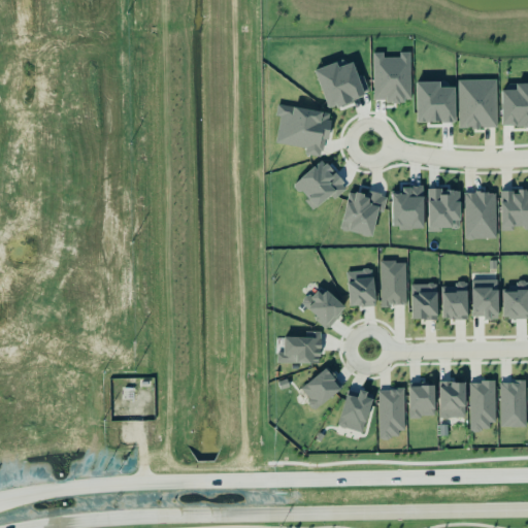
[(411,101),(410,53),(400,53),(400,58),(384,58),(384,54),(373,54),(374,102),(411,101)]
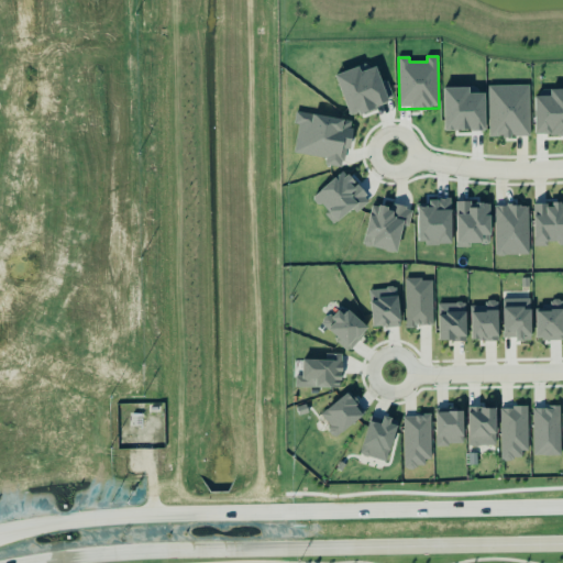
[(489,138),(531,138),(530,86),(488,87),(489,138)]
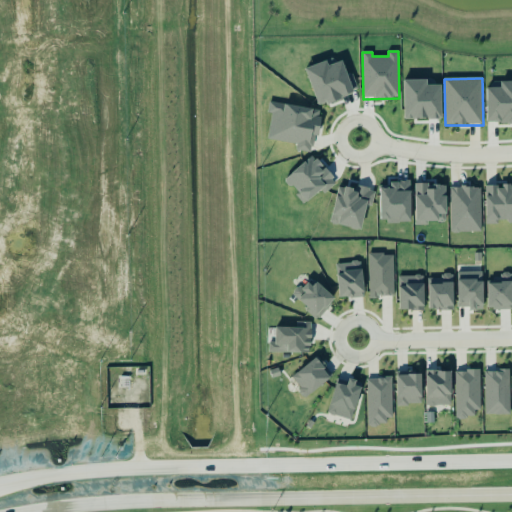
[(268,139),(297,144),(296,150),(314,153),(321,110),(269,102),(268,112),(272,113),(268,139)]
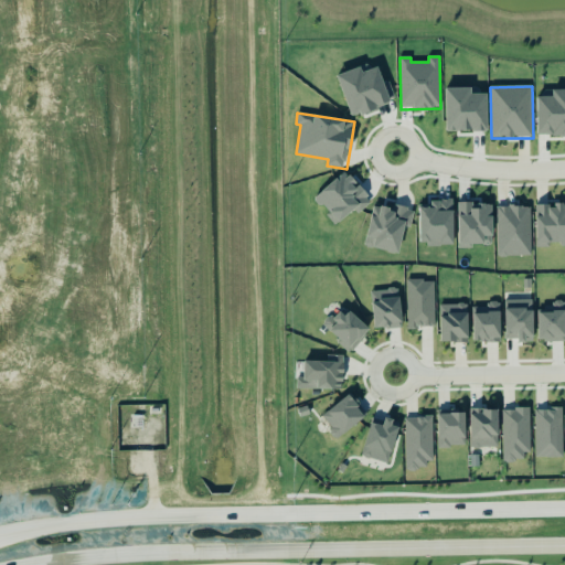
[(315,199),(337,224),(354,209),(358,213),(372,201),(345,171),(315,199)]
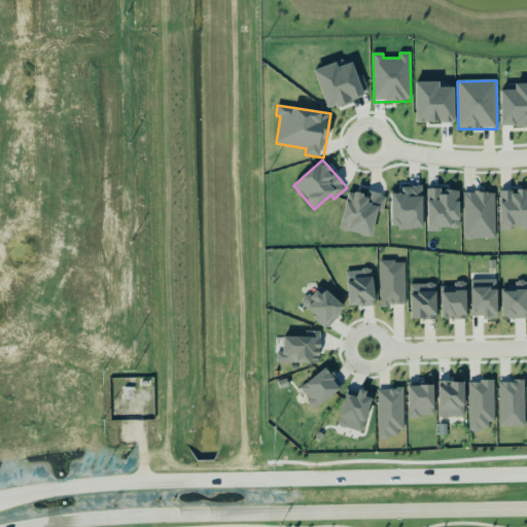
[(500,232),(513,232),(513,229),(526,229),(526,190),(518,191),(518,192),(500,192),(500,232)]
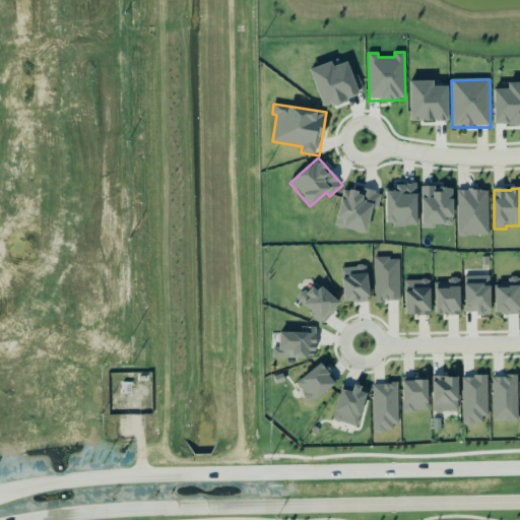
[(368,235),(373,209),(378,210),(381,194),(363,190),(362,193),(343,190),(335,228),(368,235)]
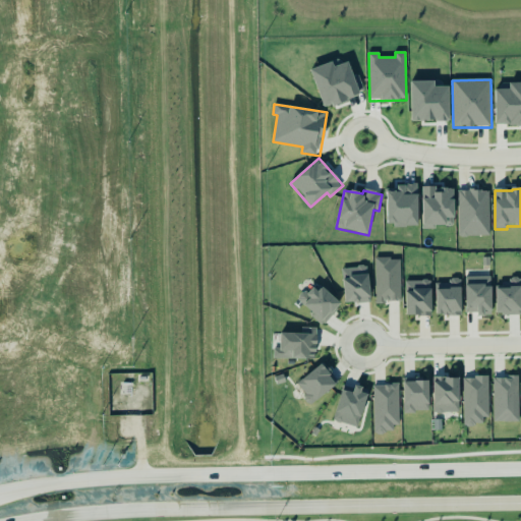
[(489,191),(459,191),(459,237),(489,236),(489,191)]
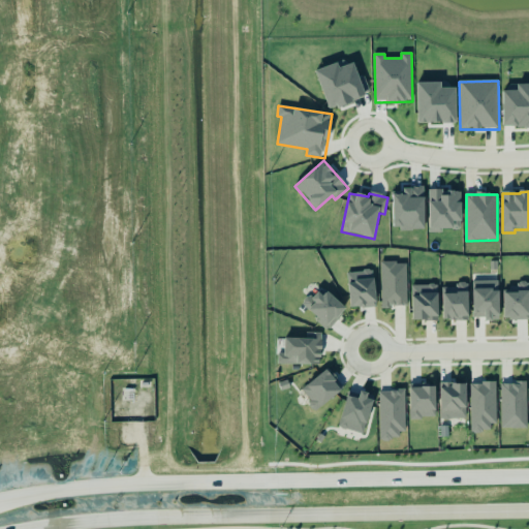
[(406,262),(380,263),(381,308),(407,307),(406,262)]
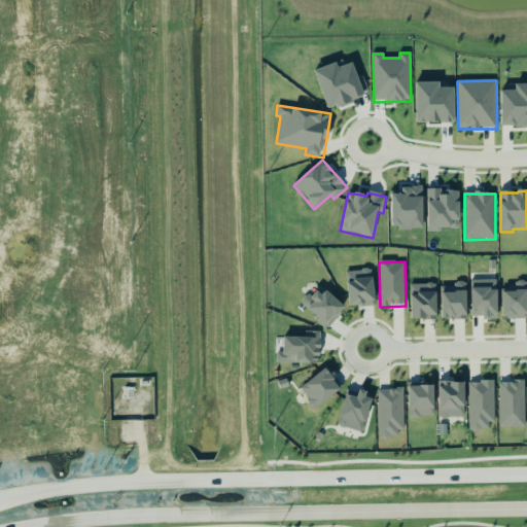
[(375,307),(373,270),(347,272),(349,308),(375,307)]
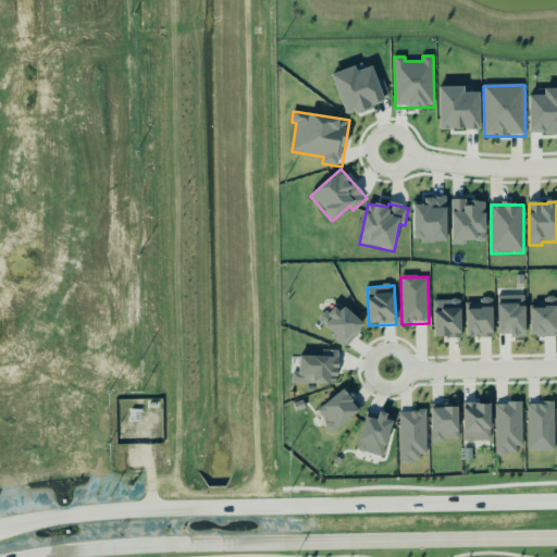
[(498,296),(497,337),(525,337),(527,297),(498,296)]
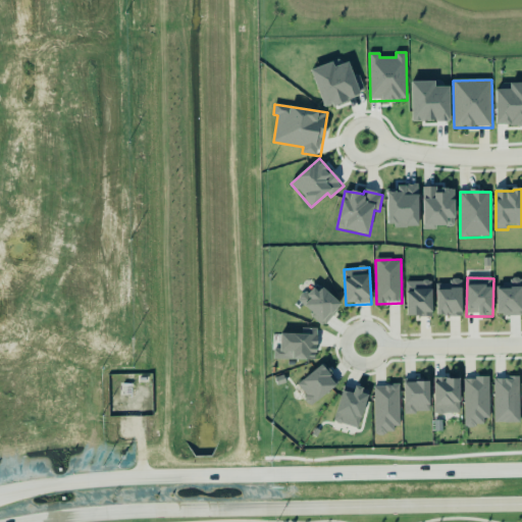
[(498,316),(521,316),(521,278),(510,278),(511,284),(498,285),(498,316)]
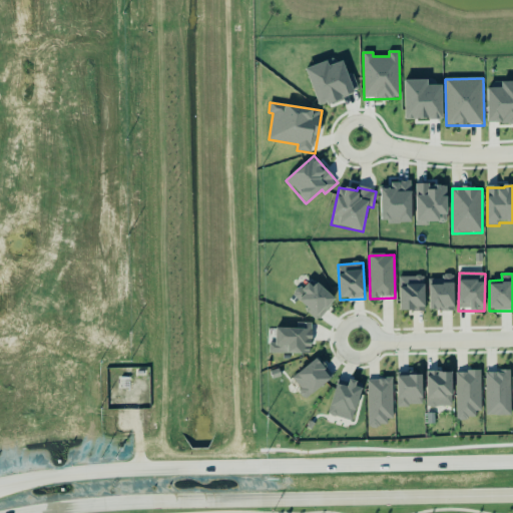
[(426,311),(425,277),(400,277),(400,311),(426,311)]
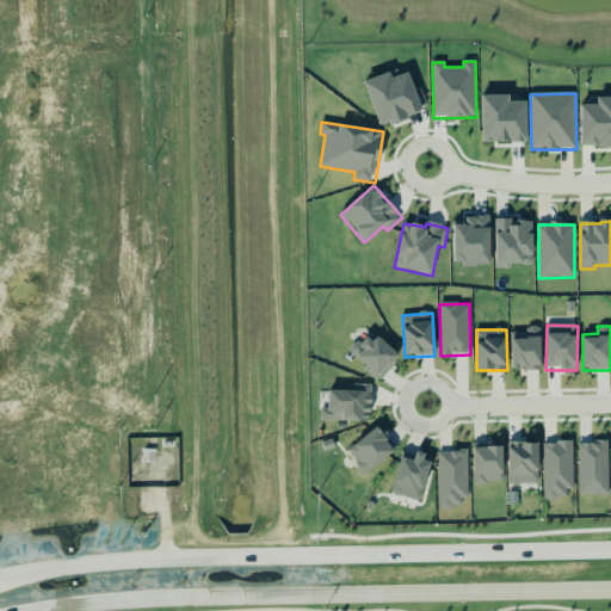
[(512,371),(542,370),(541,329),(511,331),(512,371)]
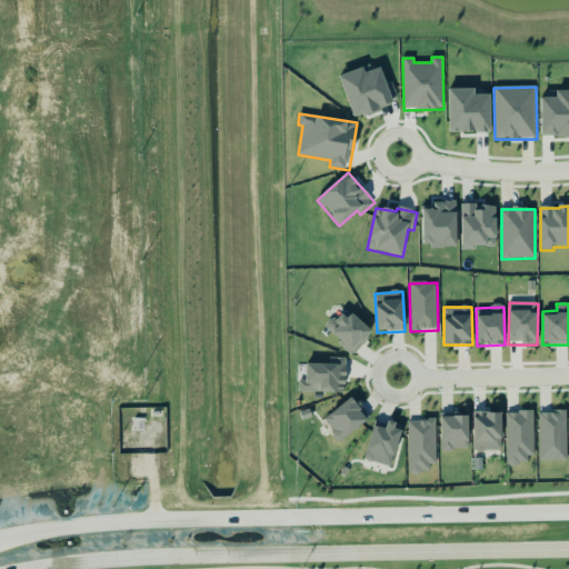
[(328,331),(353,355),(372,333),(347,310),(328,331)]
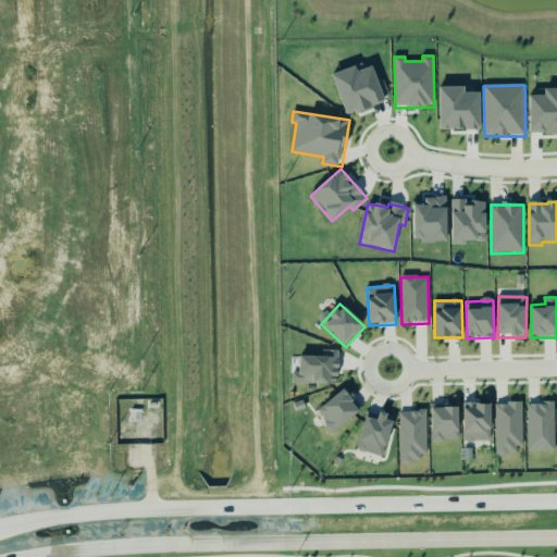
[(322,358),(300,357),(300,373),(293,372),(293,384),(338,384),(338,351),(322,350),(322,358)]
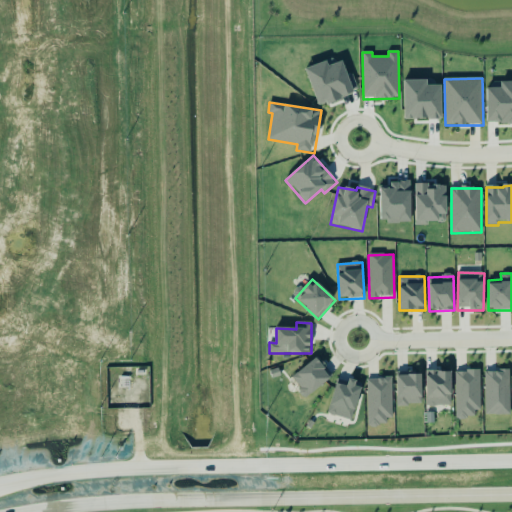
[(331,381),(318,359),(292,375),(305,397),(331,381)]
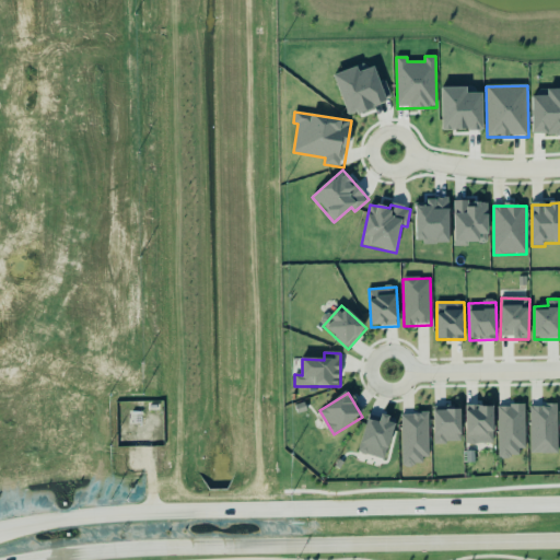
[(498,407),(499,457),(525,457),(524,406),(498,407)]
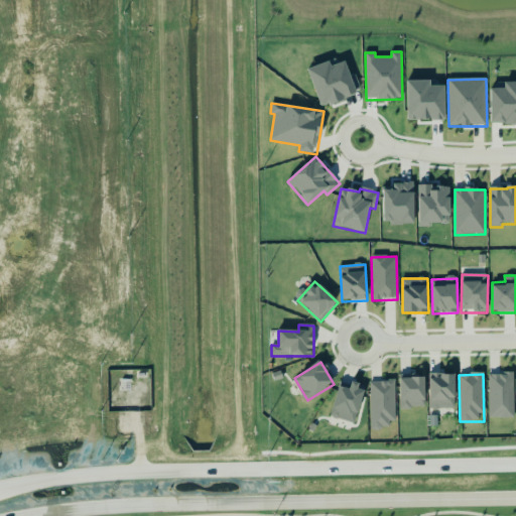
[(513,374),(488,375),(489,419),(514,418),(513,374)]
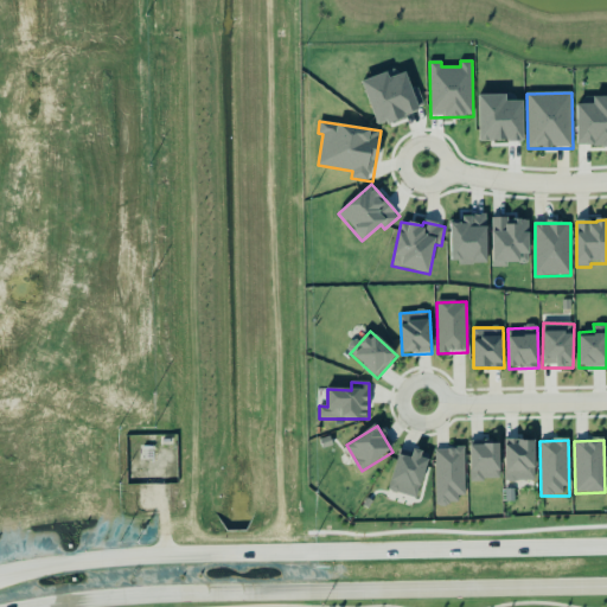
[(505,481),(536,481),(536,441),(505,441),(505,481)]
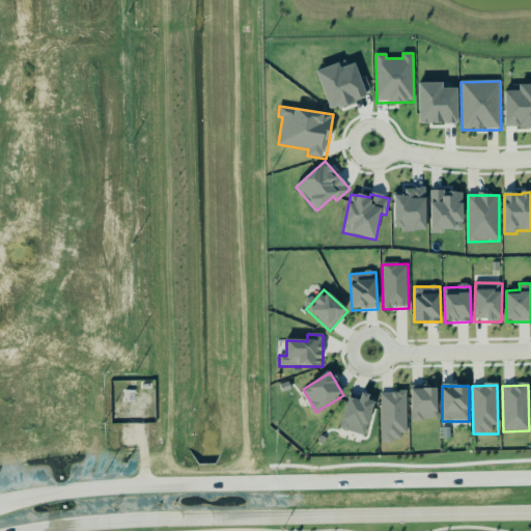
[(412,421),(439,421),(437,387),(411,388),(412,421)]
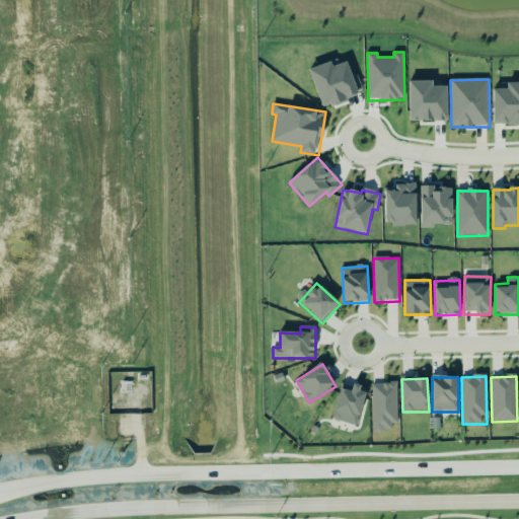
[(396,384),(372,384),(372,432),(396,432),(396,384)]
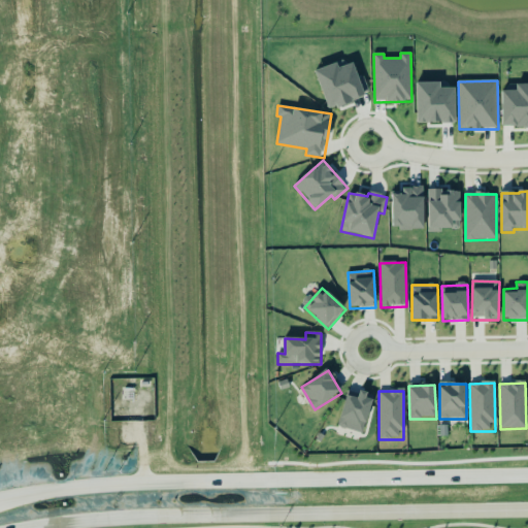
[(345,396),(338,428),(365,434),(373,397),(360,394),(358,399),(345,396)]
